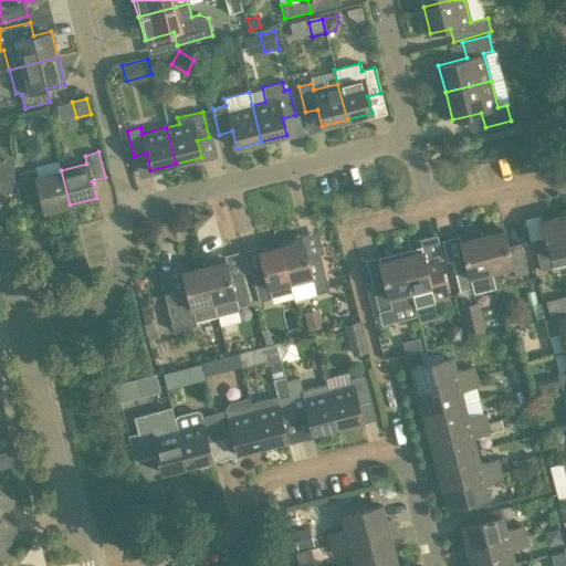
[(0,191),(7,196),(13,185),(12,158),(7,154),(2,161),(0,160),(0,191)]
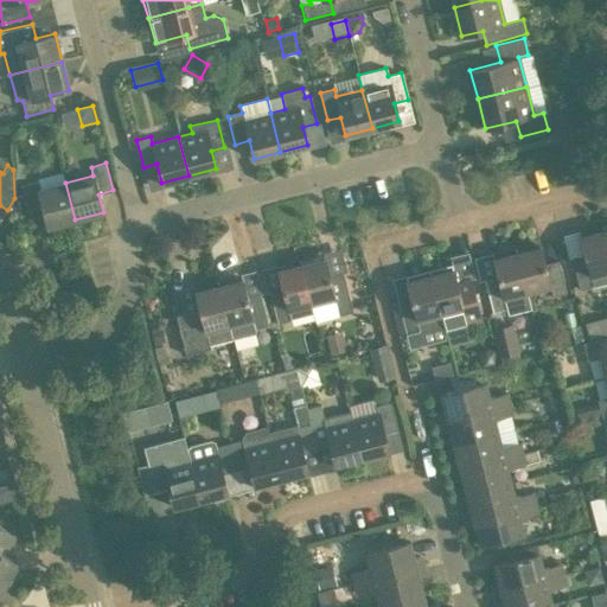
[(46,227),(75,219),(65,183),(38,190),(36,181),(20,185),(27,212),(42,209),(46,227)]
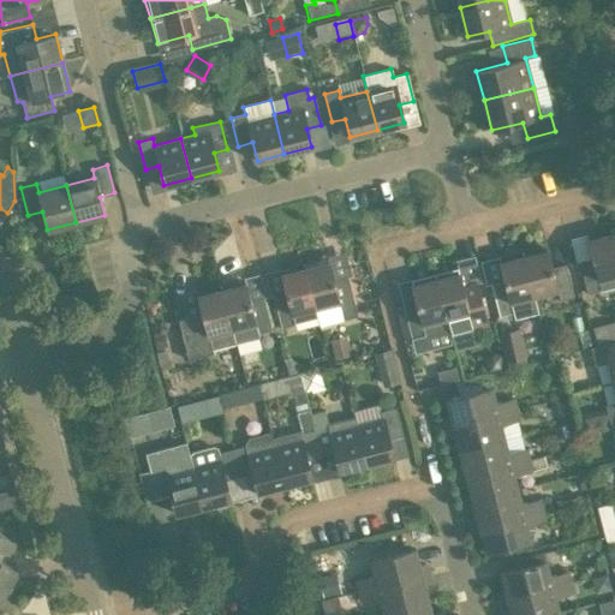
[(614,249),(610,233),(587,239),(592,257),(578,261),(586,293),(601,290),(614,286),(614,249)]
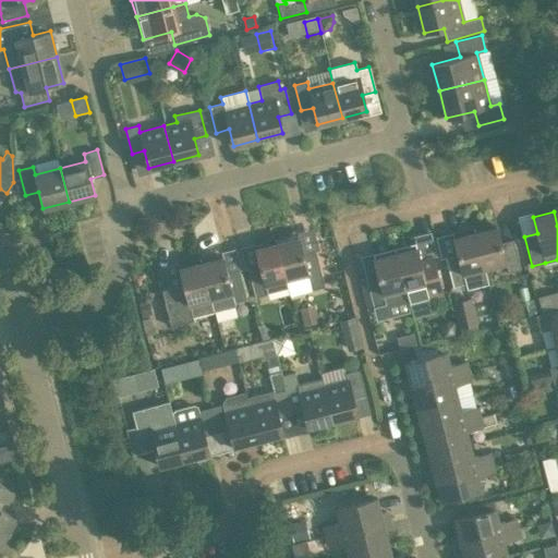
[(496,226),(474,232),(484,268),(505,263),(507,273),(520,269),(512,240),(500,243),(496,226)]
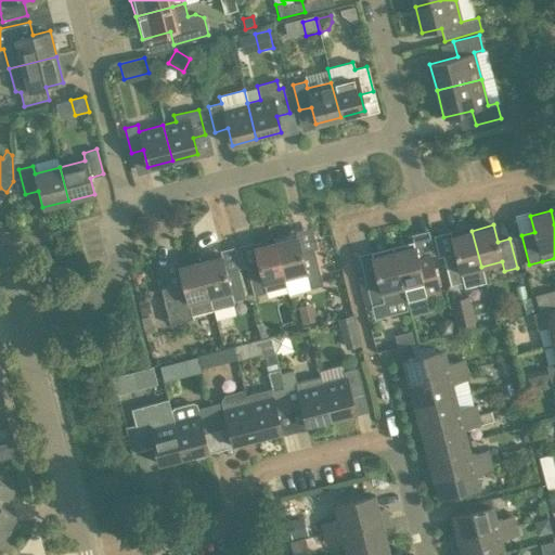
[(485,282),(481,267),(472,231),(450,236),(454,253),(442,256),(450,285),(463,282),(464,287),(485,282)]
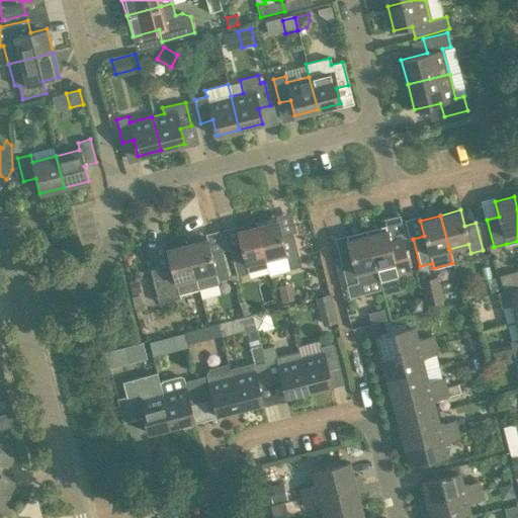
[(276,220),(257,225),(265,258),(267,268),(269,273),(300,265),(292,233),(280,236),(276,220)]
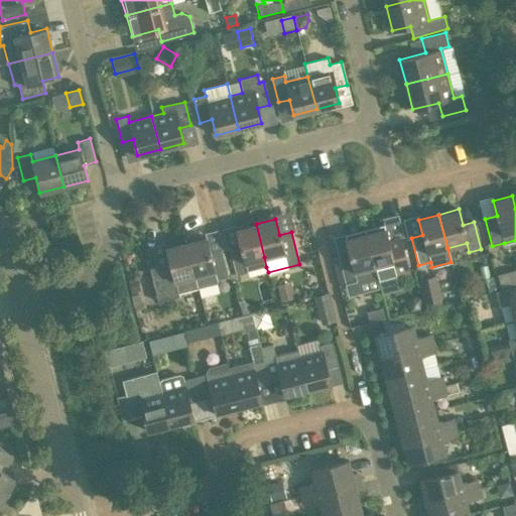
[(247,272),(266,267),(264,257),(256,224),(236,229),(240,245),(228,248),(235,275),(247,272)]
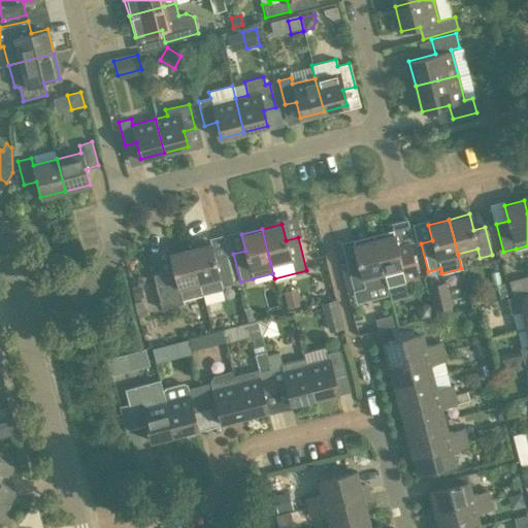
[(393,233),(373,239),(382,273),(402,268),(404,277),(417,274),(409,246),(397,250),(393,233)]
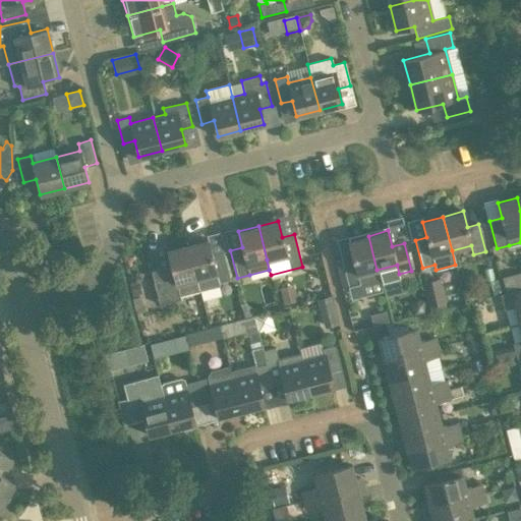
[(357,275),(377,270),(368,236),(348,241),(352,256),(341,259),(348,287),(359,284),(357,275)]
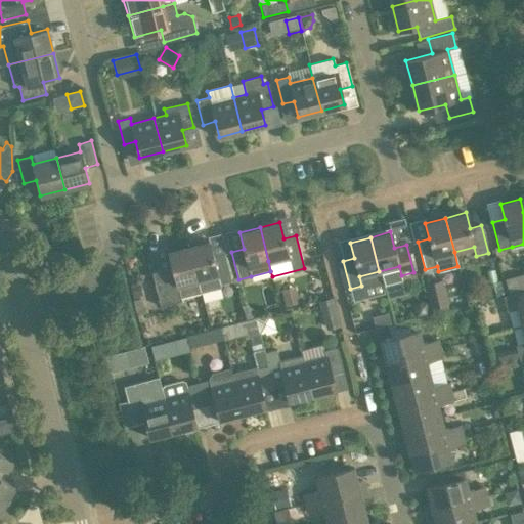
[(208,241),(188,246),(201,293),(220,288),(219,285),(231,281),(224,254),(212,257),(208,241)]
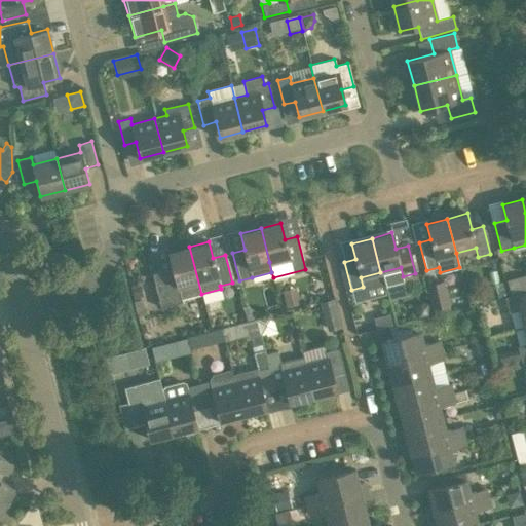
[(182,301),(182,299),(201,294),(189,247),(168,252),(173,268),(152,273),(160,307),(182,301)]
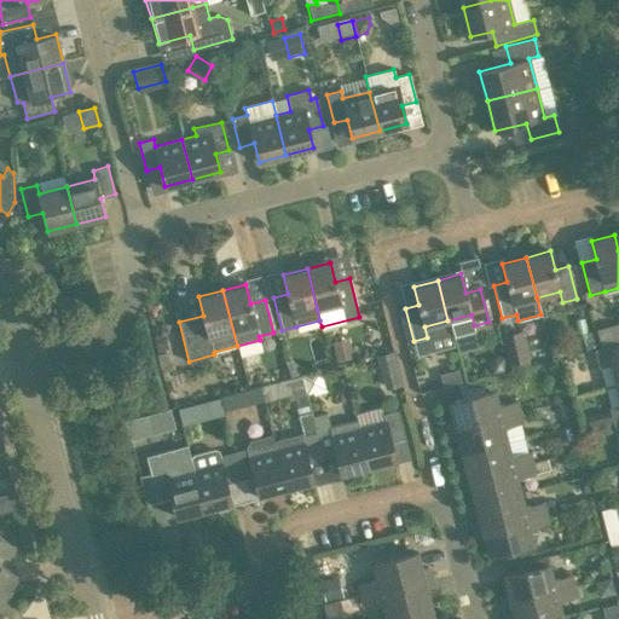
[(608,325),(596,329),(600,345),(612,342),(608,325)]
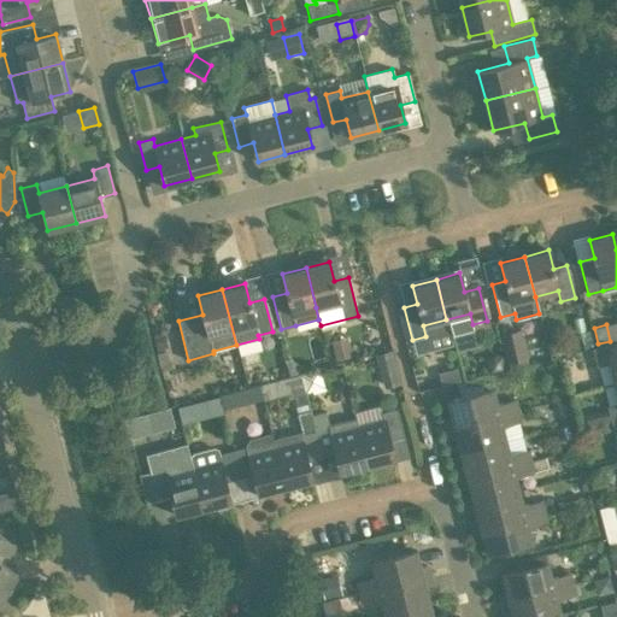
[(519,327),(499,333),(509,370),(529,364),(519,327)]
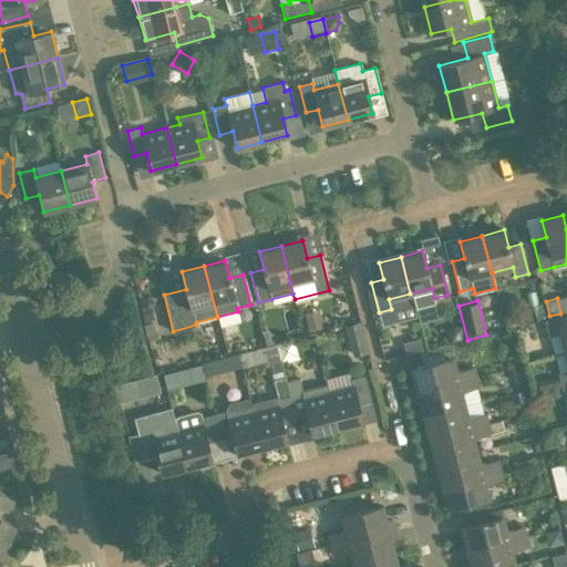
[(150,310),(141,312),(144,322),(152,320),(150,310)]
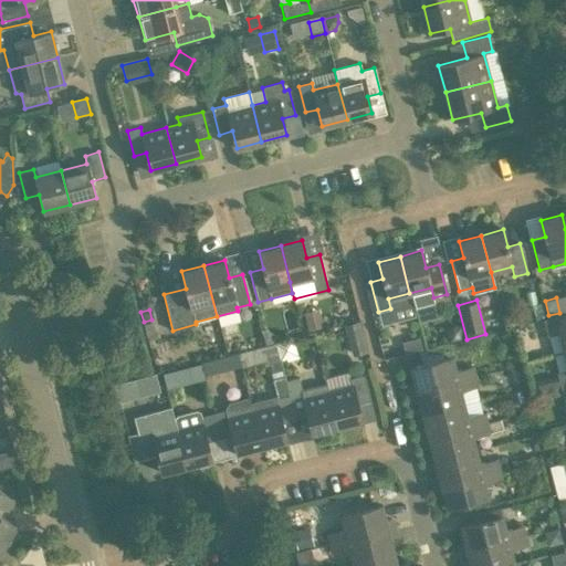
[(318,310),(304,313),(308,332),(323,327),(318,310)]
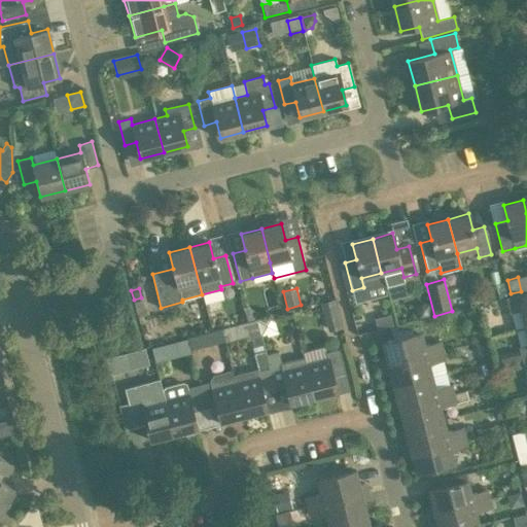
[(520,310),(524,327),(526,326),(526,303),(519,306),(517,294),(505,297),(510,313),(520,310)]
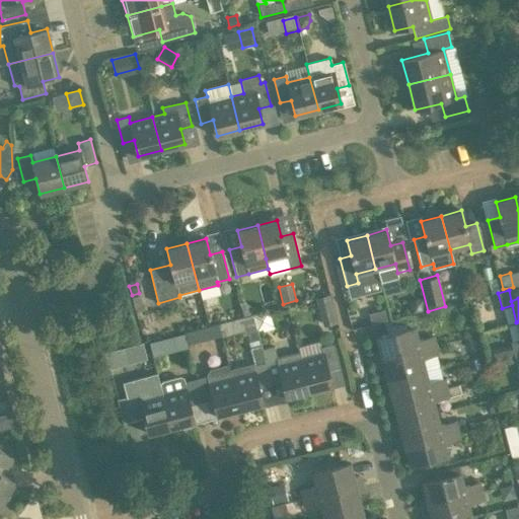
[(336,320),(329,296),(316,300),(323,324),(336,320)]
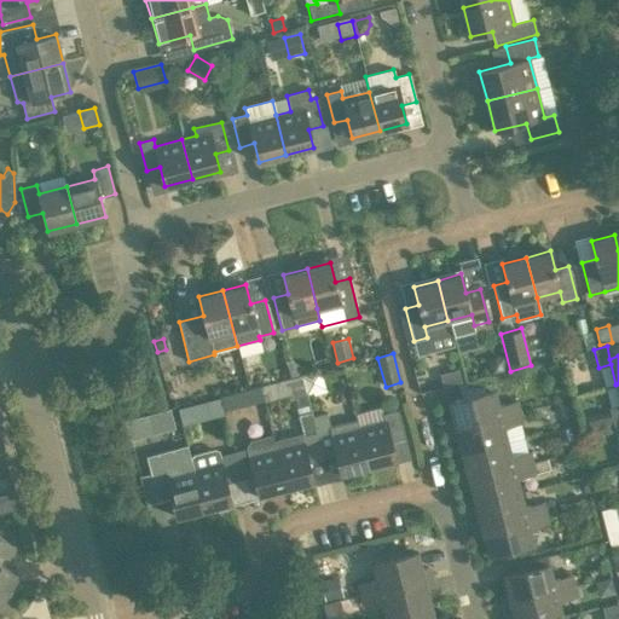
[(440,372),(443,385),(461,380),(457,368),(440,372)]
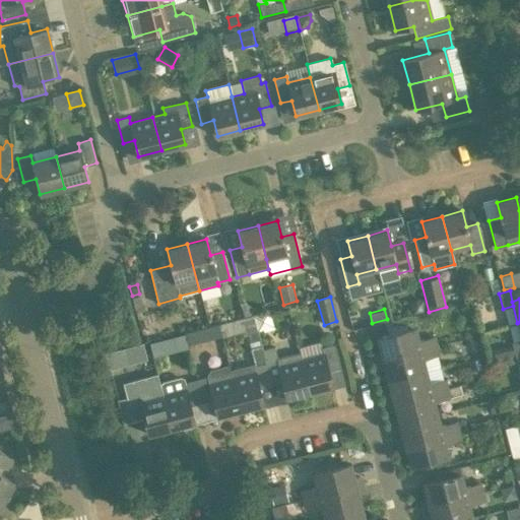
[(218,324),(221,337),(245,331),(245,333),(257,330),(253,315),(218,324)]
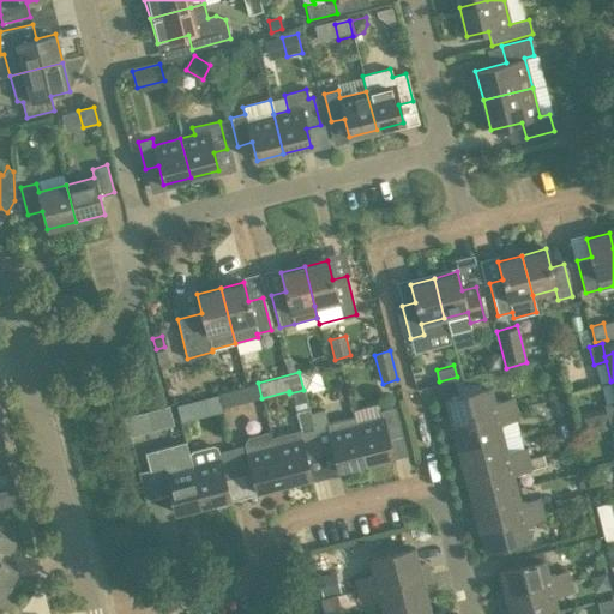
[(613,401),(603,404),(608,422),(613,420),(613,380),(611,381),(613,393),(613,401)]
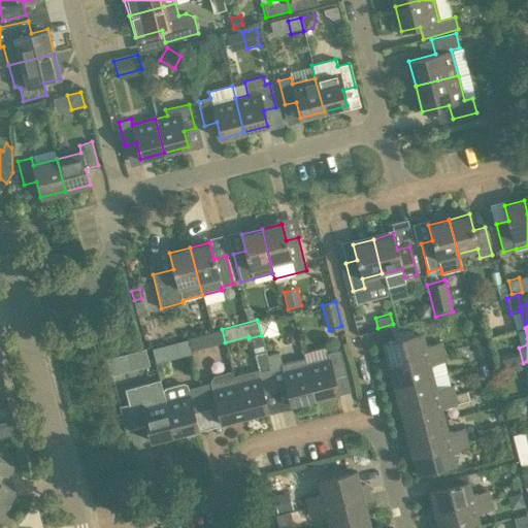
[(381,358),(383,366),(442,351),(440,342),(425,347),(422,333),(383,342),(386,357),(381,358)]
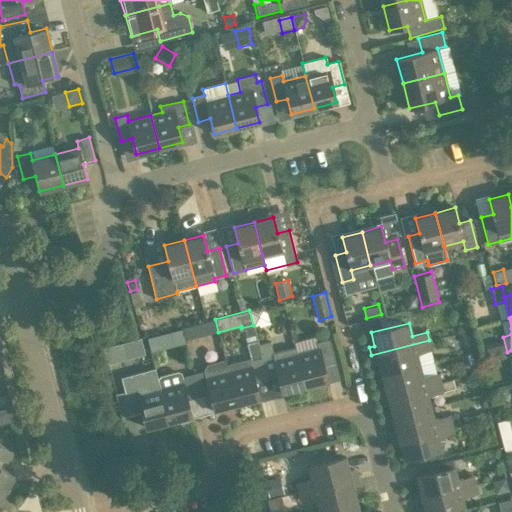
[(196,325),(184,328),(187,339),(199,336),(196,325)]
